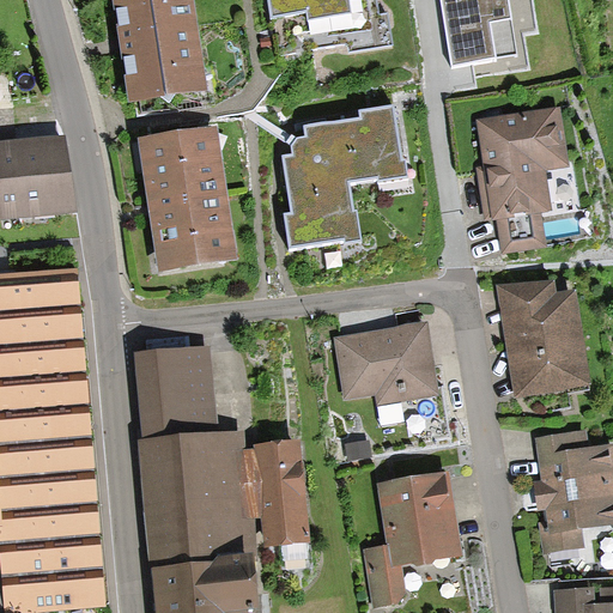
[(113,0),(129,98),(205,86),(190,0),(113,0)]
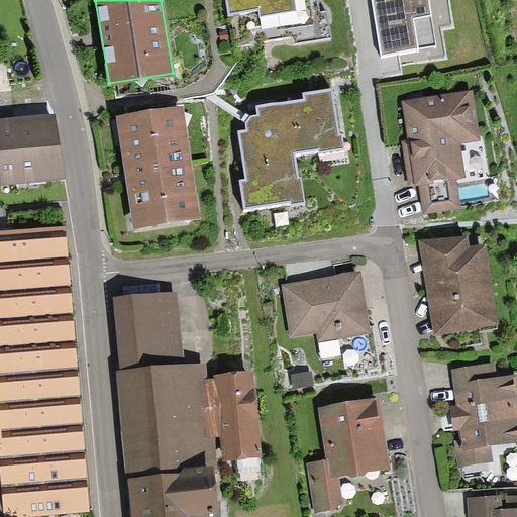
[(248,49),(326,31),(321,7),(314,9),(311,0),(221,0),(225,13),(239,10),(248,49)]
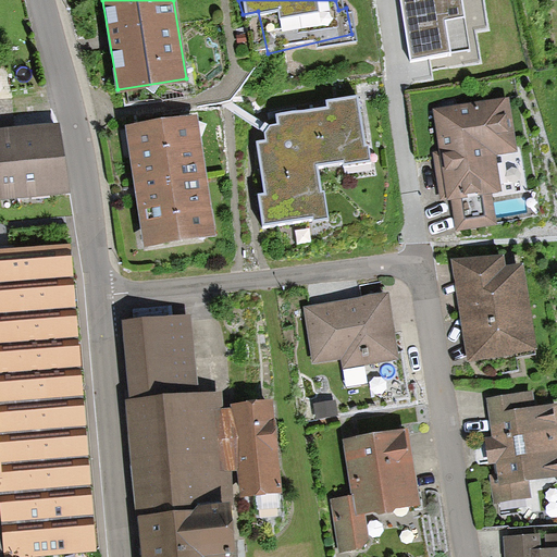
[(452,0),(405,0),(413,53),(441,49),(434,4),(453,1),(452,0)]
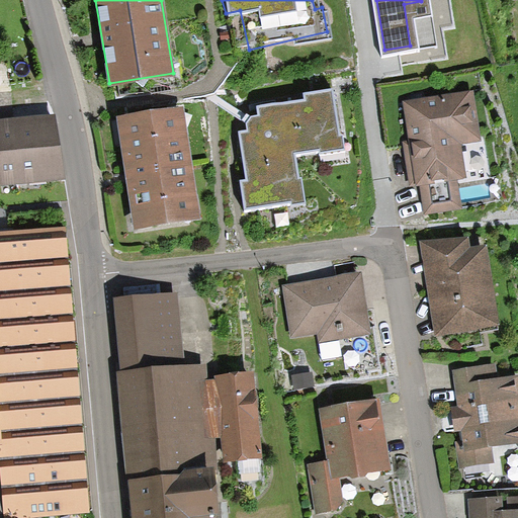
[(238,180),(245,214),(303,204),(293,159),(342,150),(331,87),(298,93),(299,98),(254,106),(255,113),(240,116),(243,132),(235,133),(243,179),(238,180)]
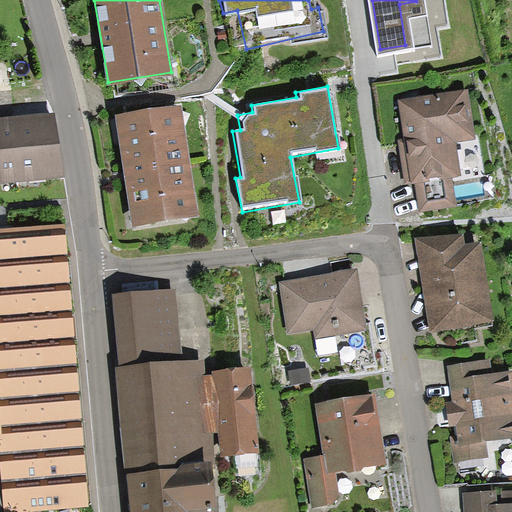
[(467,89),(395,102),(401,140),(394,141),(401,188),(412,186),(417,216),(455,208),(451,179),(461,177),(454,144),(477,140),(467,89)]
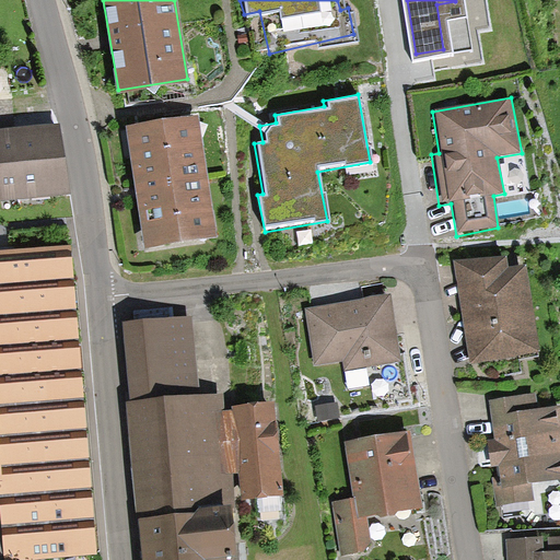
[(126,125),(147,251),(207,241),(187,115),(126,125)]
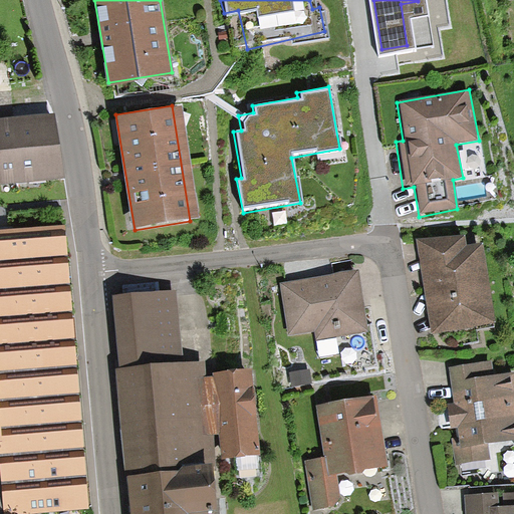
[(46,113),(0,117),(0,188),(52,184),(46,113)]
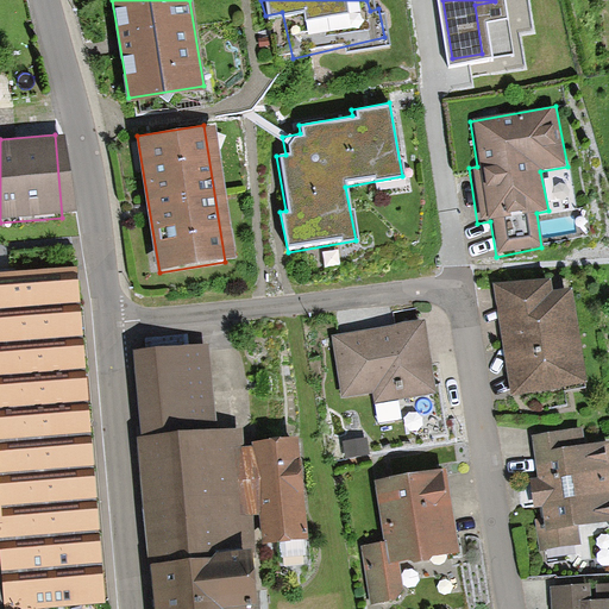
[(105,601),(79,268),(7,274),(0,274),(0,485),(2,522),(0,522),(0,557),(4,608),(5,608),(48,606),(62,604),(105,601)]
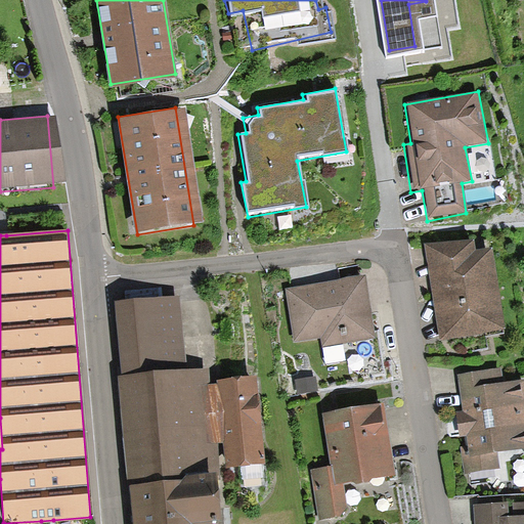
[(427,243),(441,337),(499,329),(487,251),(469,253),(467,237),(427,243)]
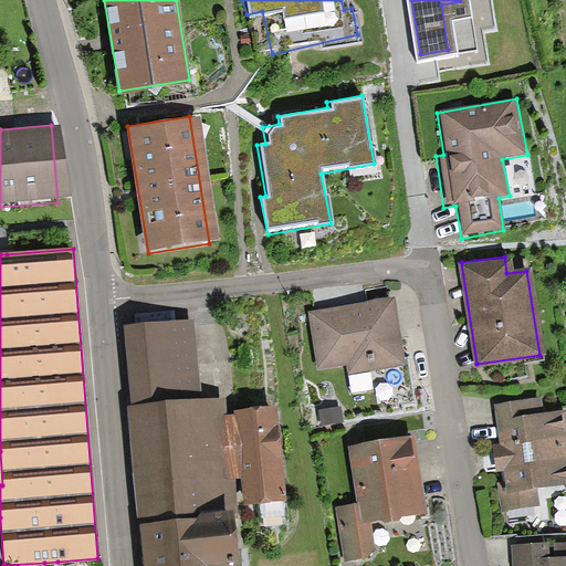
[(387,306),(314,317),(322,369),(346,365),(347,377),(397,370),(387,306)]
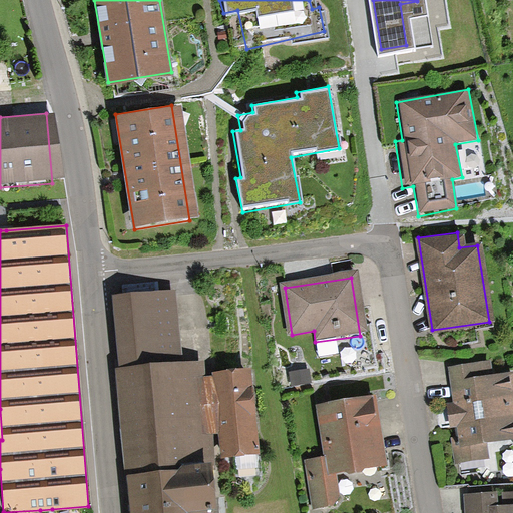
[(112,299),(119,372),(185,366),(178,293),(112,299)]
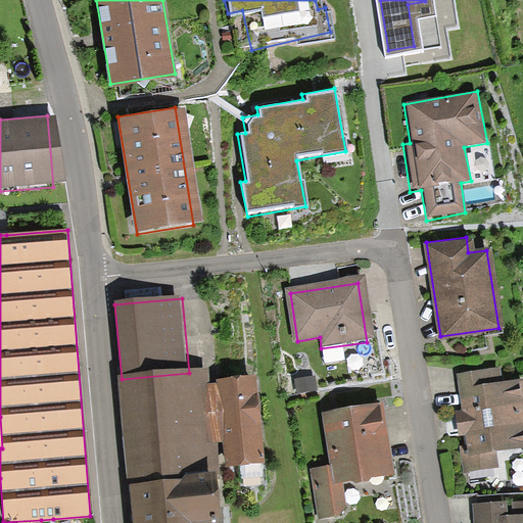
[(459,372),(468,471),(502,467),(500,448),(522,445),(522,417),(519,380),(493,382),(491,369),(459,372)]
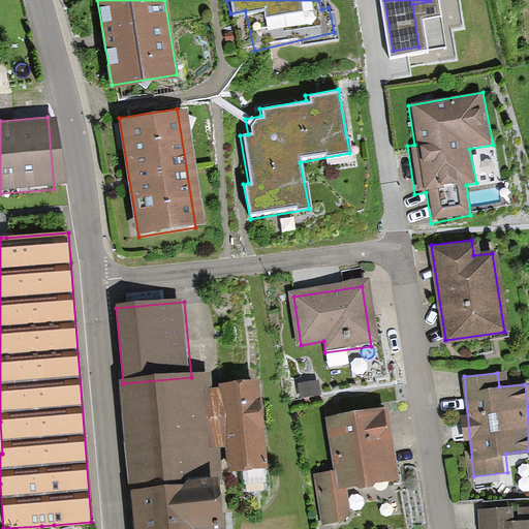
[(120,383),(133,528),(224,528),(220,476),(212,392),(211,375),(191,377),(123,383),(120,383)]
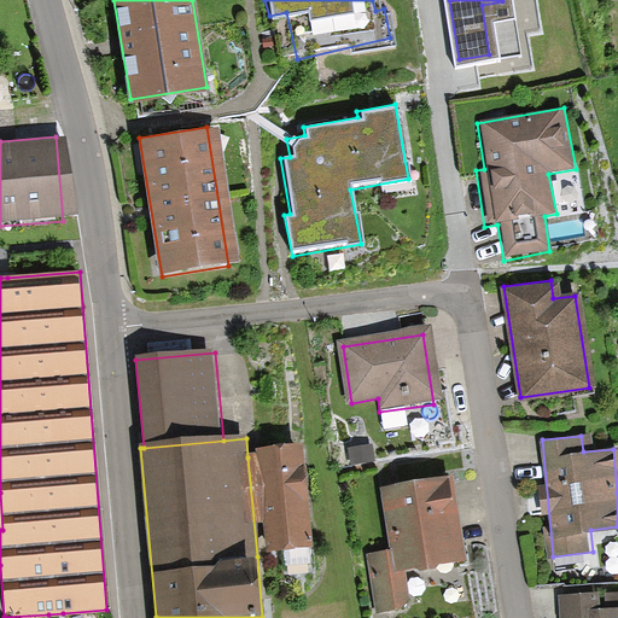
[(256,456),(248,458),(257,557),(314,552),(304,449),(256,454),(256,456)]
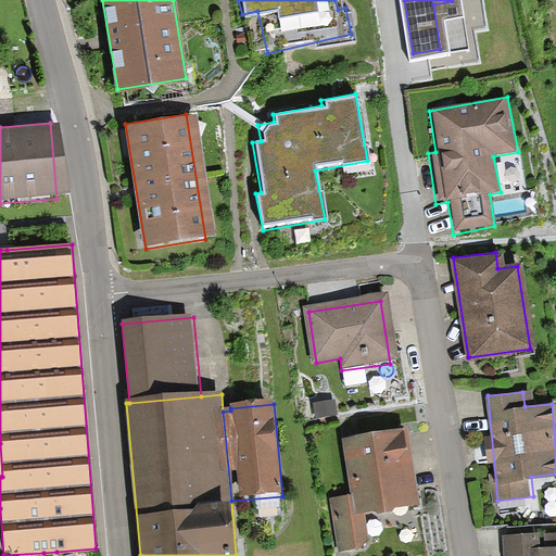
[(395,513),(421,507),(408,432),(343,441),(352,497),(355,518),(366,517),(374,516),(380,519),(391,518),(395,513)]
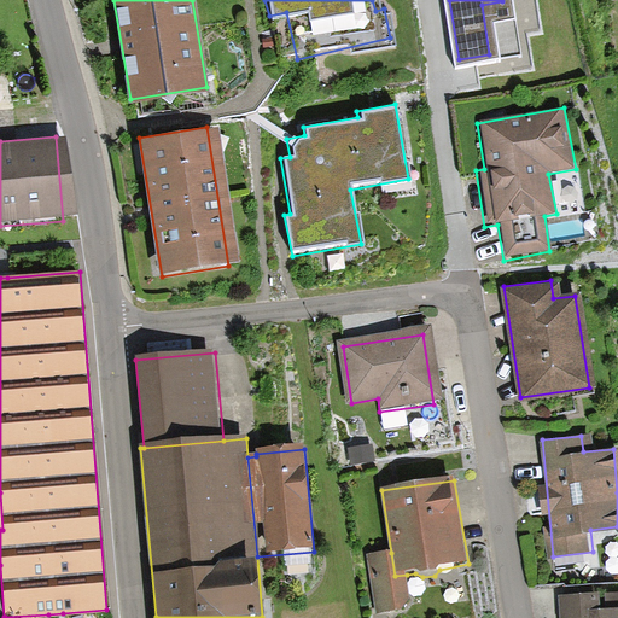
[(395,576),(391,553),(367,555),(375,616),(402,613),(412,600),(407,575),(395,576)]
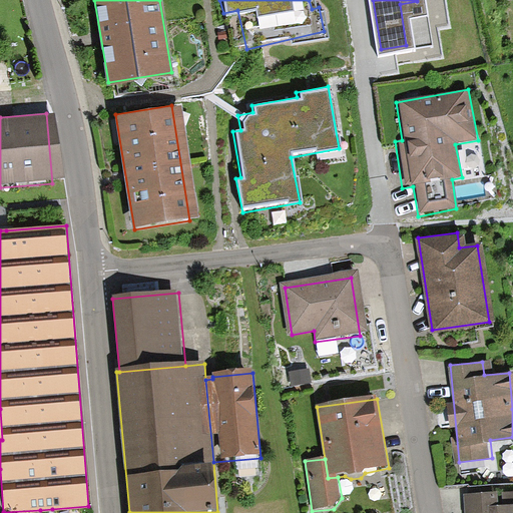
[(490,493),(466,494),(466,512),(512,512),(512,506),(491,508),(490,493)]
